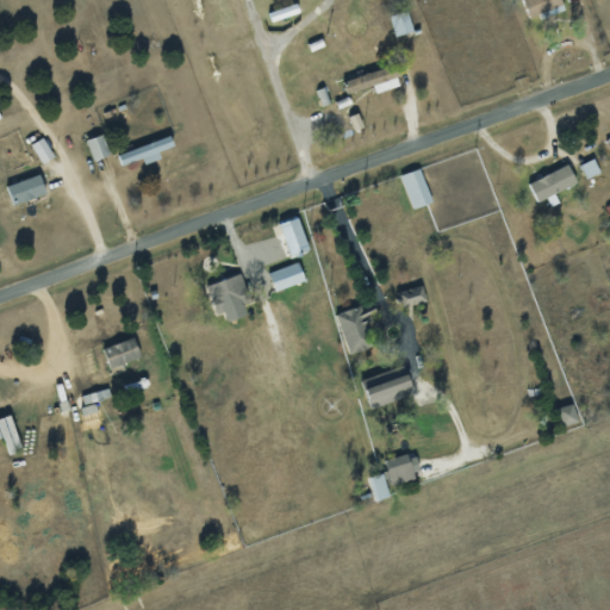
[(522,0),(530,20),(565,8),(561,0),(522,0)]
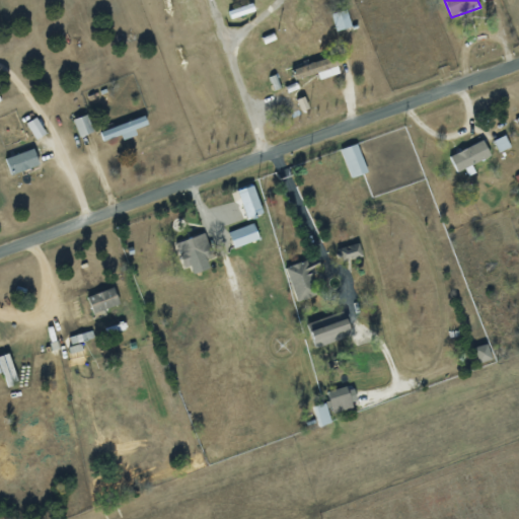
[(336,30),(351,27),(348,9),(332,12),(336,30)]
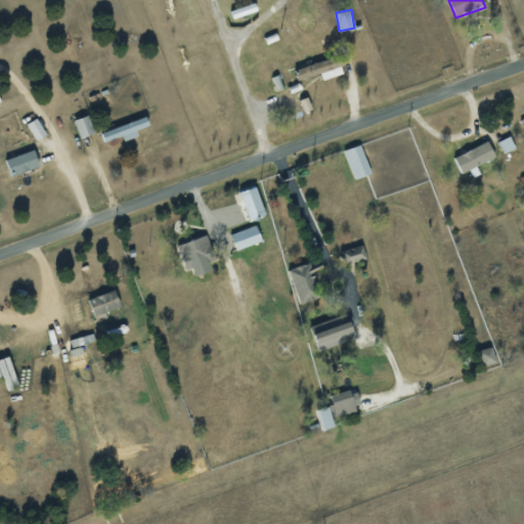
[(296,70),(299,81),(320,74),(322,80),(343,74),(338,56),(296,70)]
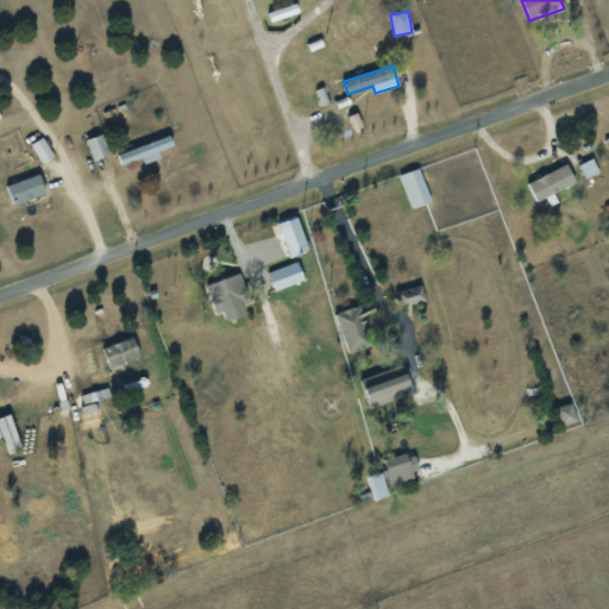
[(93,161),(110,155),(101,135),(86,140),(93,161)]
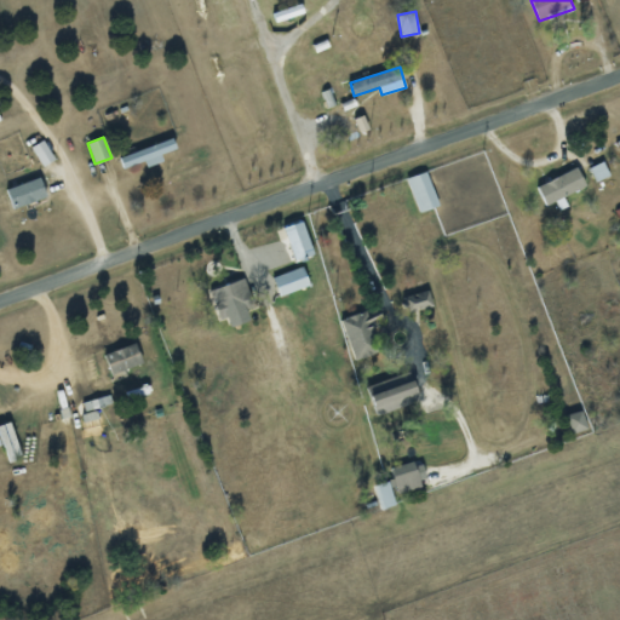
[(164,161),(161,154),(177,149),(173,138),(119,155),(124,167),(144,161),(147,166),(164,161)]
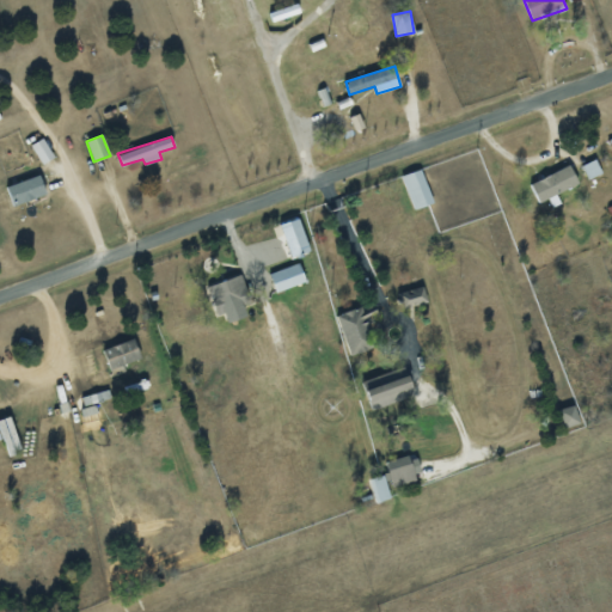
[(43,164),(55,157),(42,138),(31,146),(43,164)]
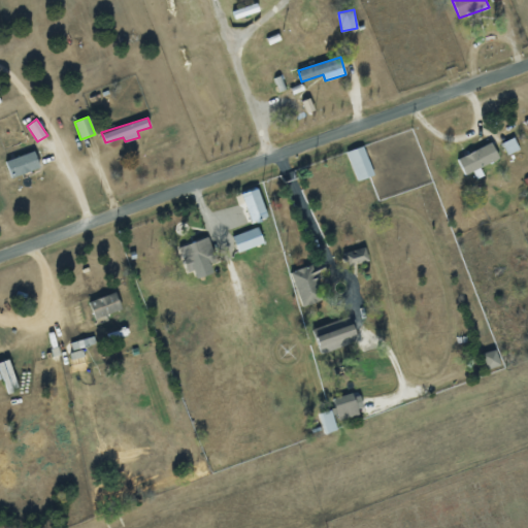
[(503,142),(508,155),(520,150),(515,137),(503,142)]
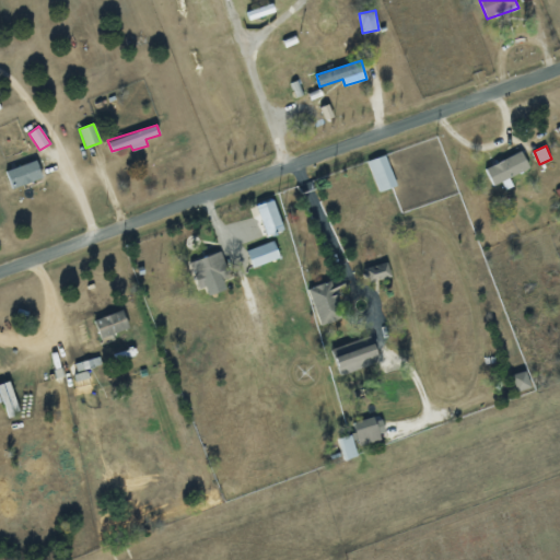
[(531,168),(522,151),(486,167),(494,185),(531,168)]
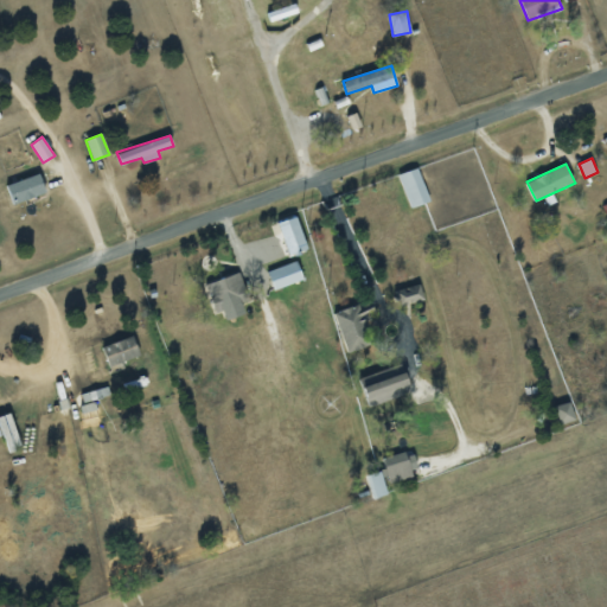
[(411,209),(430,200),(417,167),(398,174),(411,209)]
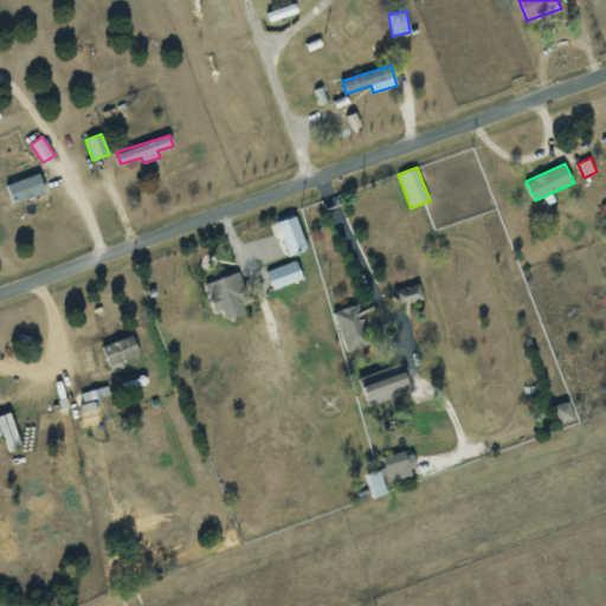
[(45,193),(39,173),(7,184),(13,204),(45,193)]
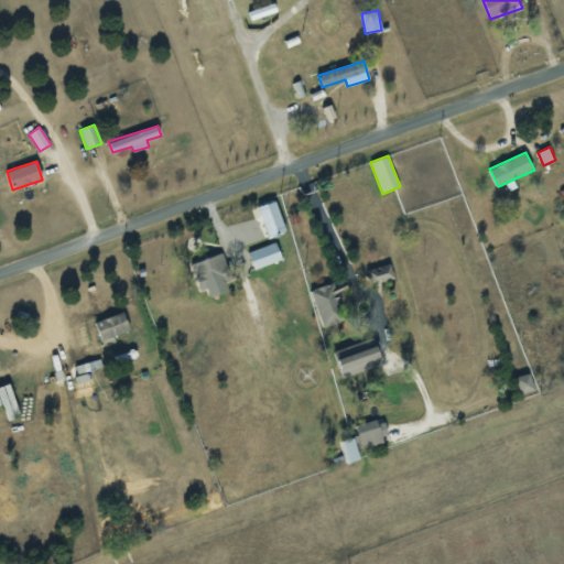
[(285,231),(277,201),(259,205),(268,237),(285,231)]
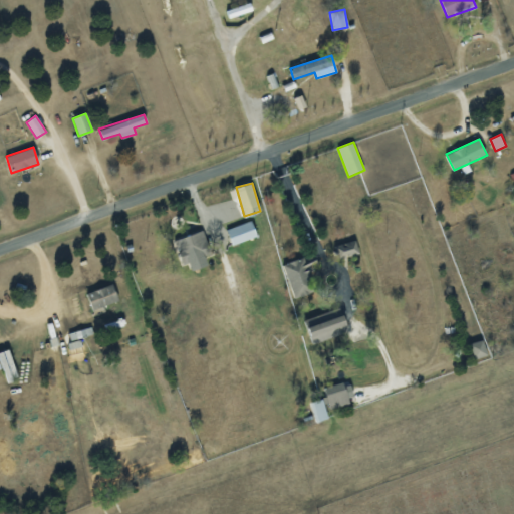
[(257,236),(251,220),(226,230),(233,246),(257,236)]
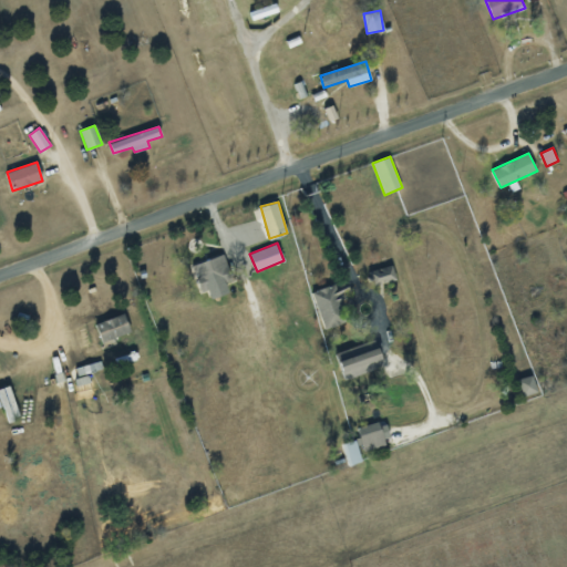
[(192,266),(200,291),(208,289),(212,299),(229,292),(226,284),(234,281),(225,254),(192,266)]
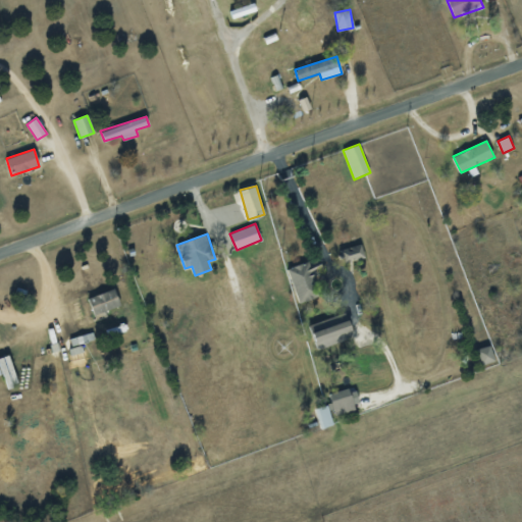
[(364,259),(362,245),(341,249),(343,263),(364,259)]
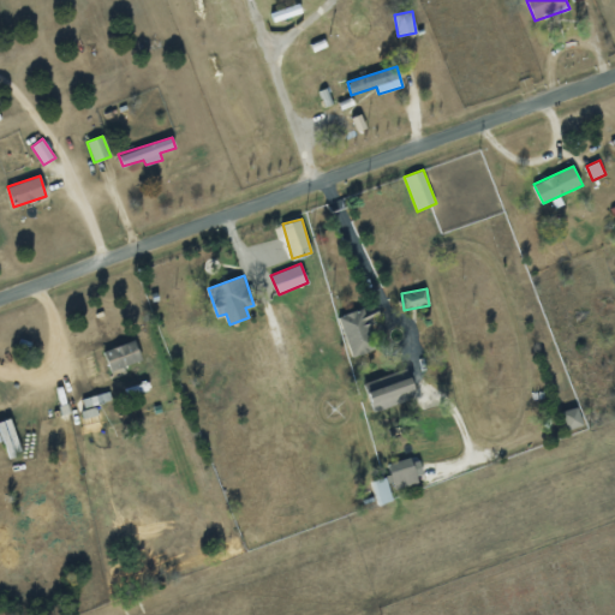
[(340,315),(348,356),(376,350),(368,309),(340,315)]
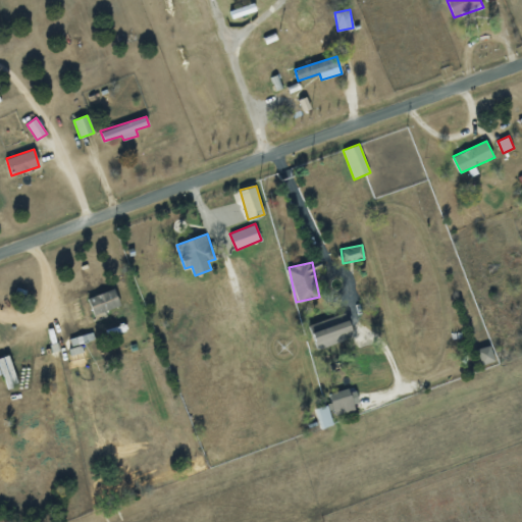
[(120,306),(114,289),(88,298),(94,315),(120,306)]
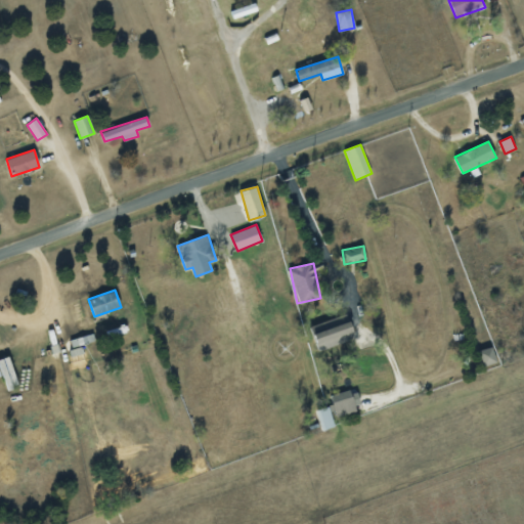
[(312,335),(318,351),(355,338),(349,321),(312,335)]
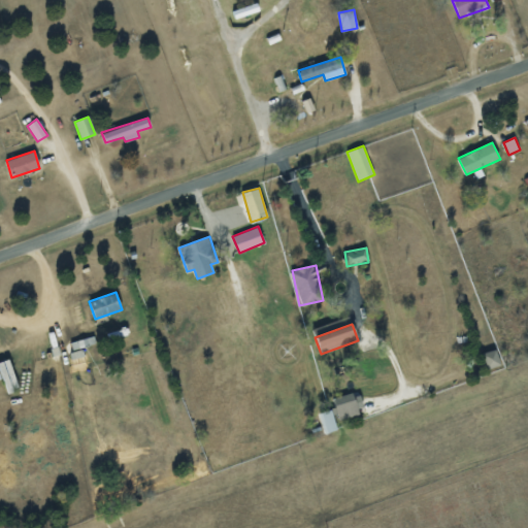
[(68,343),(74,365),(85,362),(80,348),(95,343),(93,336),(68,343)]
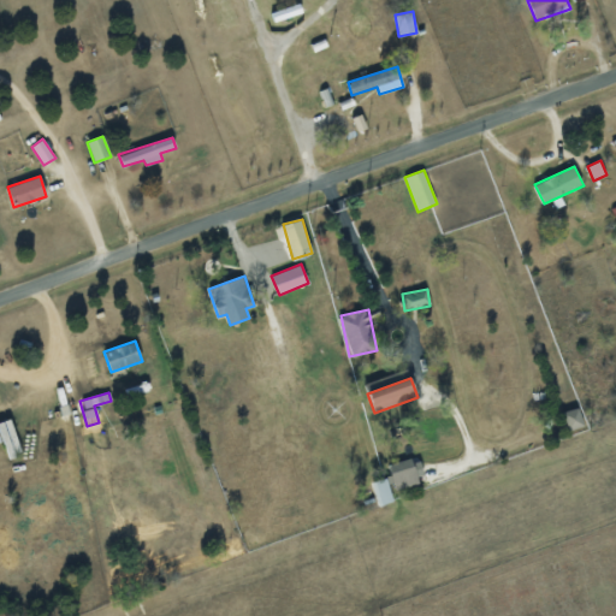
[(585,425),(578,407),(561,413),(568,432),(585,425)]
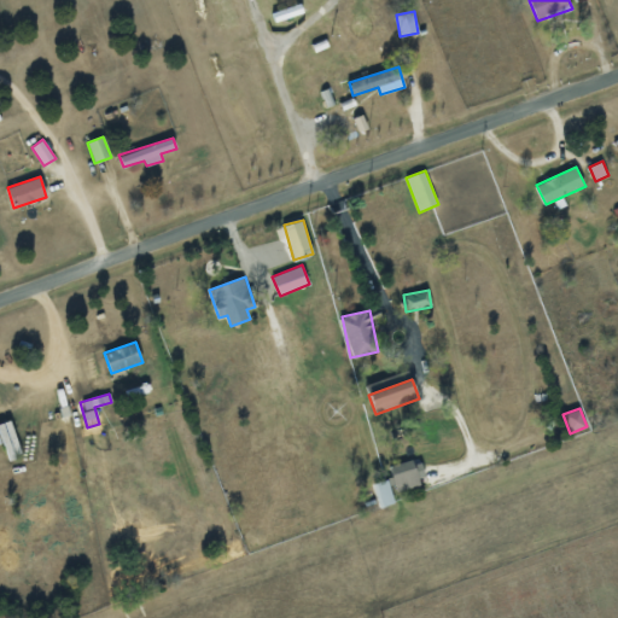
[(396,490),(426,481),(419,458),(389,467),(396,490)]
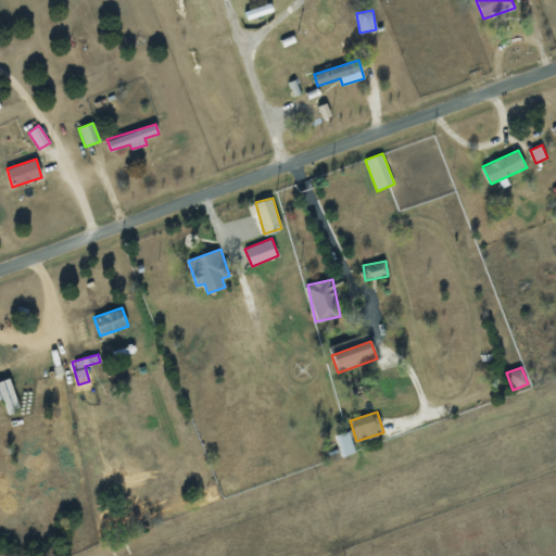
[(336,434),(341,456),(354,453),(349,431),(336,434)]
